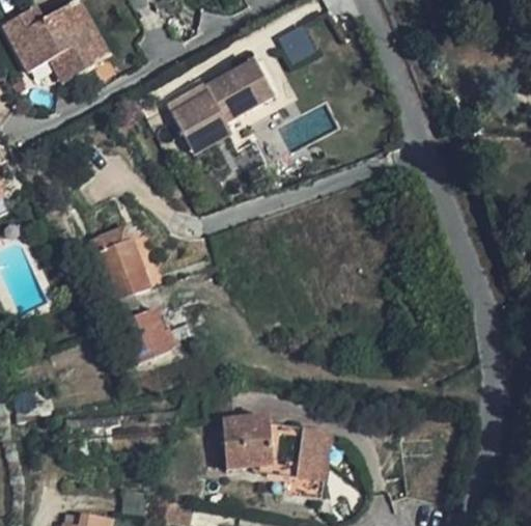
[(76,0),(66,5),(78,25),(84,22),(89,19),(79,0),(76,0)]
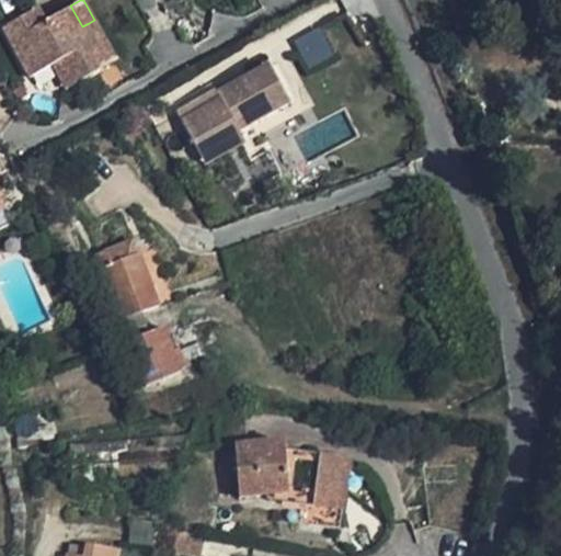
[(36,7),(3,25),(31,75),(64,56),(78,79),(99,68),(89,52),(101,45),(89,23),(82,26),(70,6),(44,20),(36,7)]
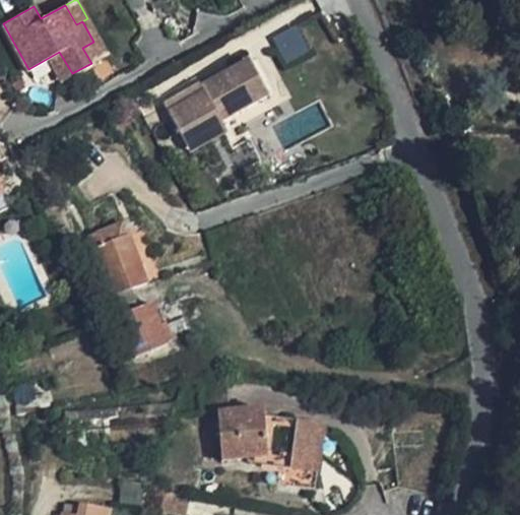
[(82,21),(93,42),(99,39),(87,18),(82,21)]
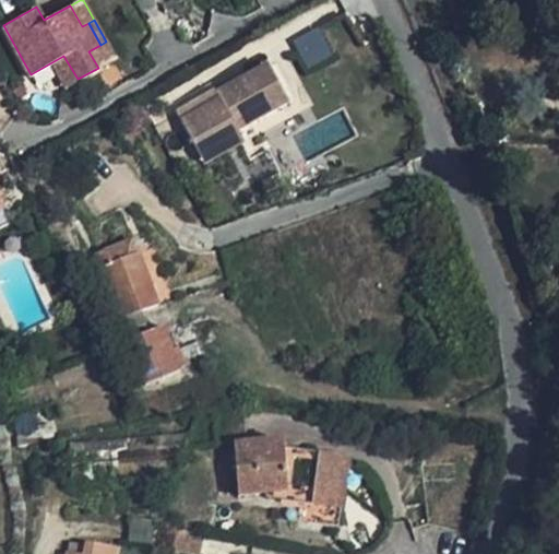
[(307,61),(332,48),(317,21),(292,35),(307,61)]
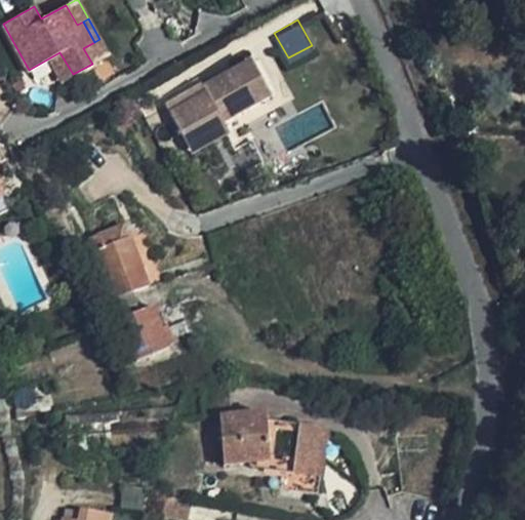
[(83,48),(92,64),(108,54),(99,39),(94,42),(83,48)]
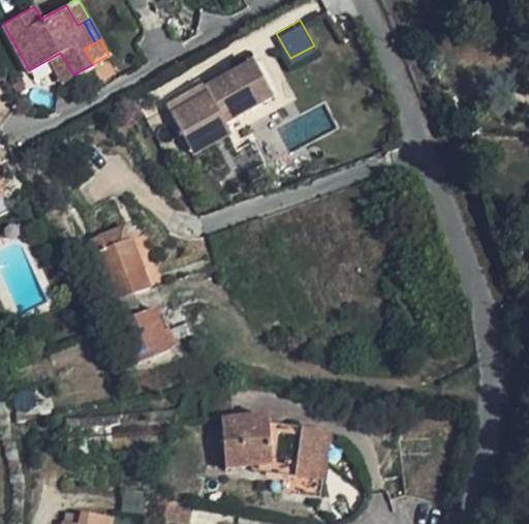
[(224,120),(272,94),(253,60),(205,87),(208,92),(172,111),(187,139),(223,118),(224,120)]
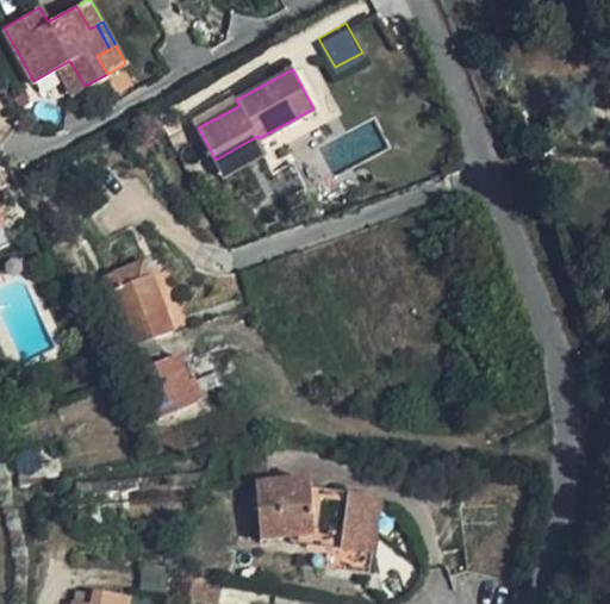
[(257,136),(216,160),(223,174),(266,151),(257,136)]
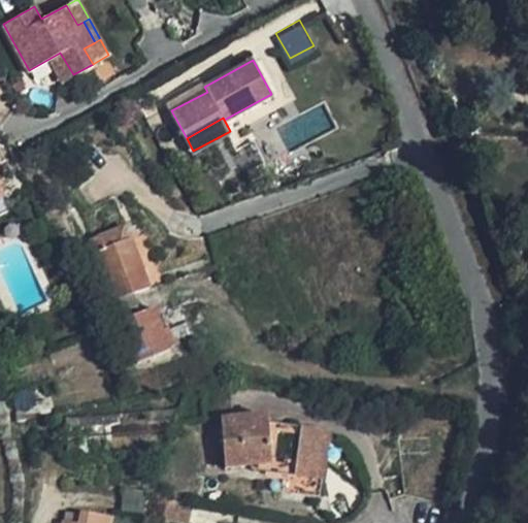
[(125,224),(100,233),(105,246),(129,236),(125,224)]
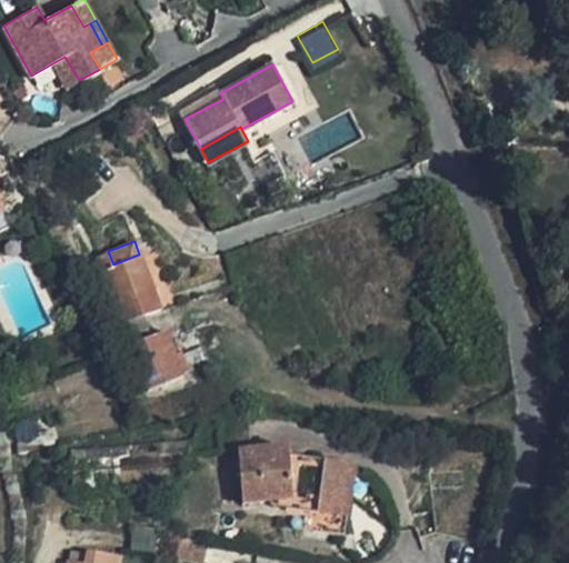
[(98,254),(122,319),(161,307),(142,253),(139,254),(113,264),(108,251),(98,254)]
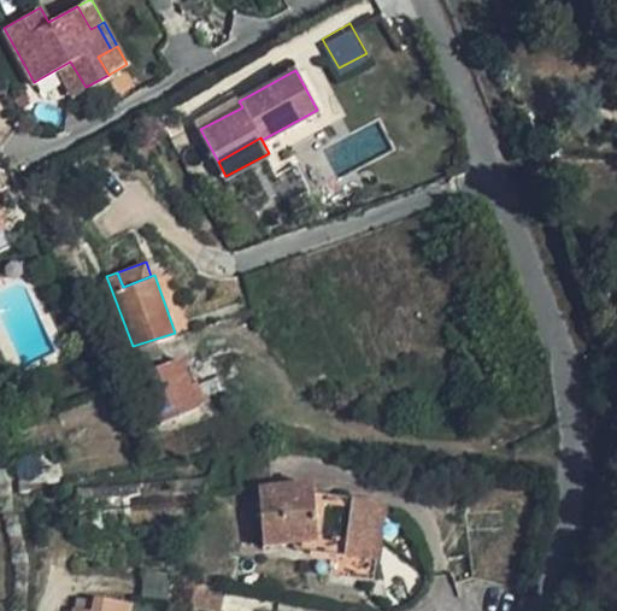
[(133,346),(130,347),(136,366),(163,356),(157,339),(133,346)]
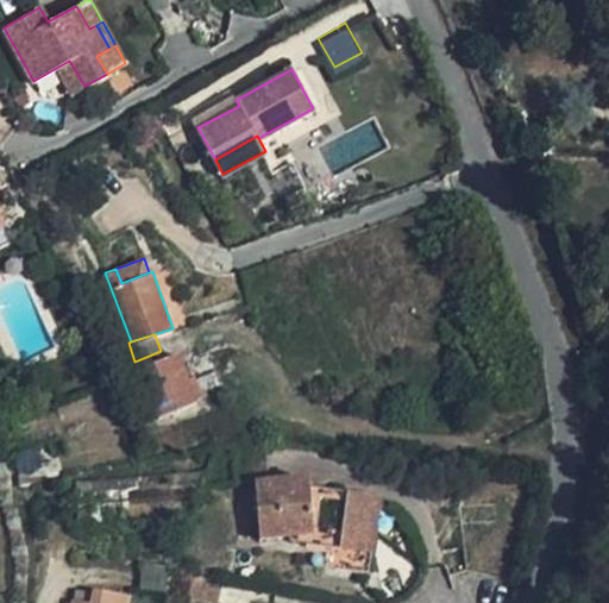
[(188,377),(179,351),(139,366),(158,415),(196,401),(188,377)]
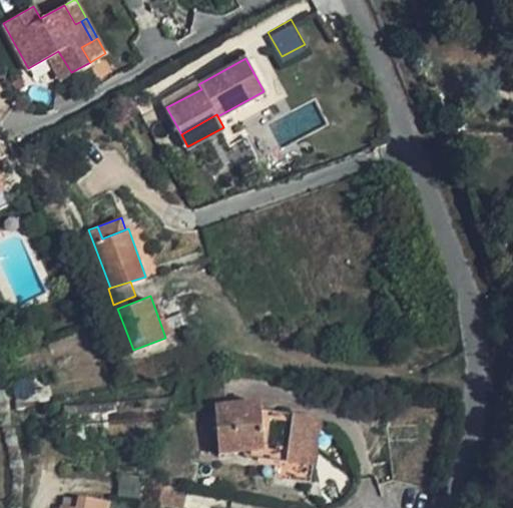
[(169,333),(163,316),(158,318),(164,335),(169,333)]
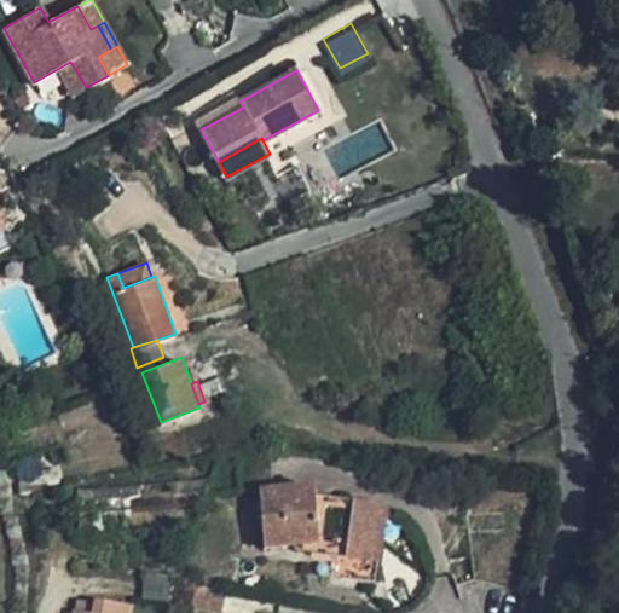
[(313,483),(259,487),(264,545),(293,543),(293,545),(310,551),(318,572),(374,579),(386,503),(314,493),(313,483)]
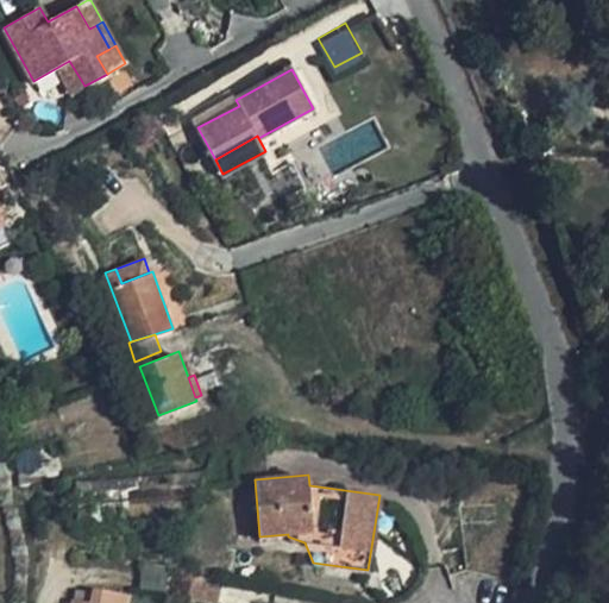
[(192,602),(194,595),(215,601),(221,579),(184,570),(175,602),(192,602)]
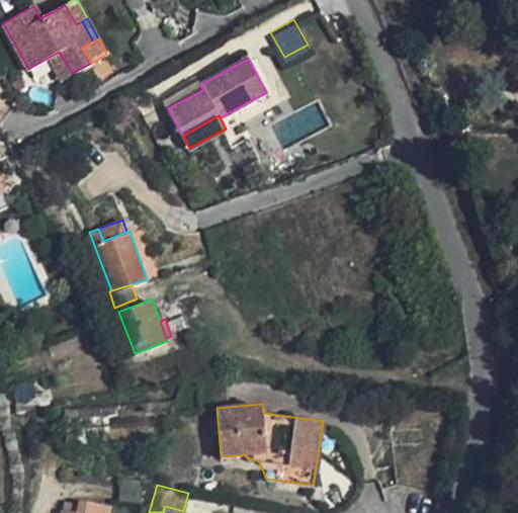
[(107,512),(109,504),(80,498),(79,502),(78,510),(62,507),(61,512),(107,512)]
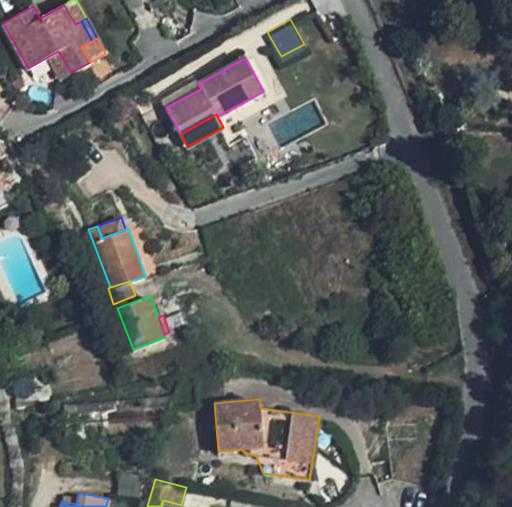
[(63,493),(61,501),(77,504),(78,496),(63,493)]
